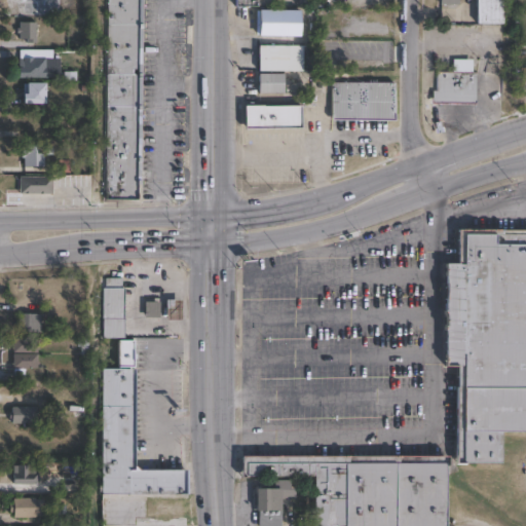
[(143,0),(139,201),(103,200),(107,0),(143,0)]
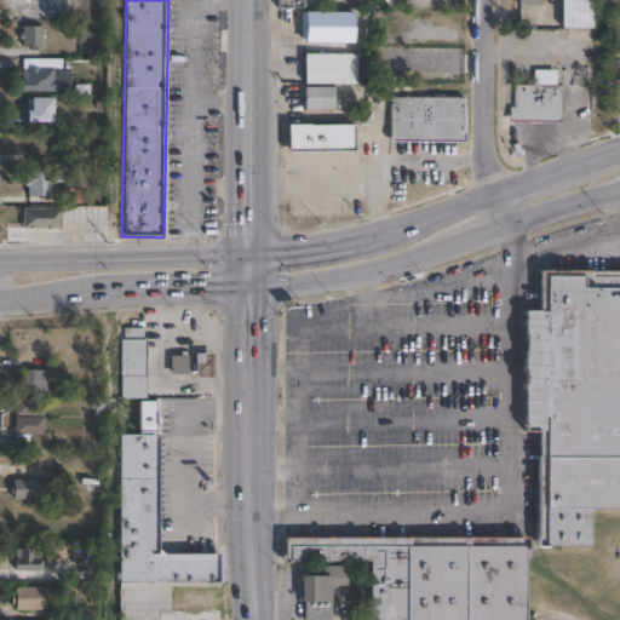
[(596,0),(596,27),(564,27),(564,0),(596,0)]
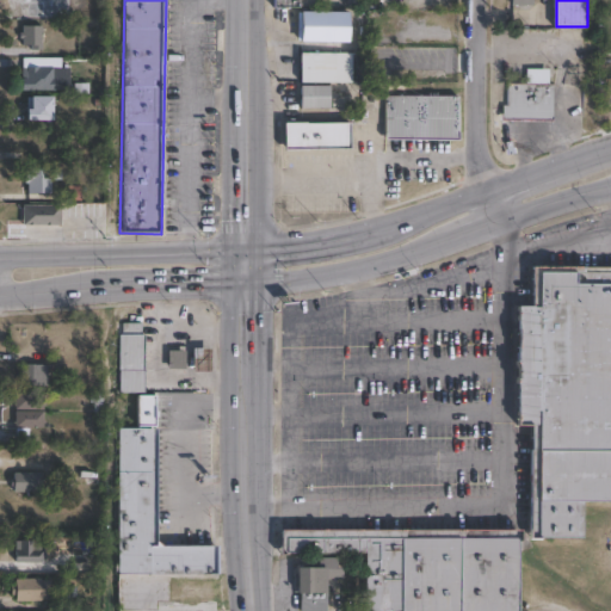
[(349,10),(347,39),(300,38),(301,8),(349,10)]
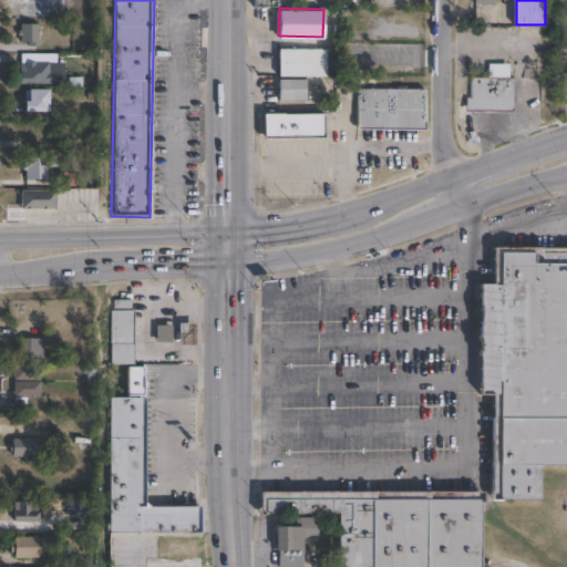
[(40,23),(40,27),(42,27),(42,30),(40,30),(40,47),(29,47),(29,42),(21,42),(21,35),(18,35),(18,30),(21,30),(21,23),(40,23)]
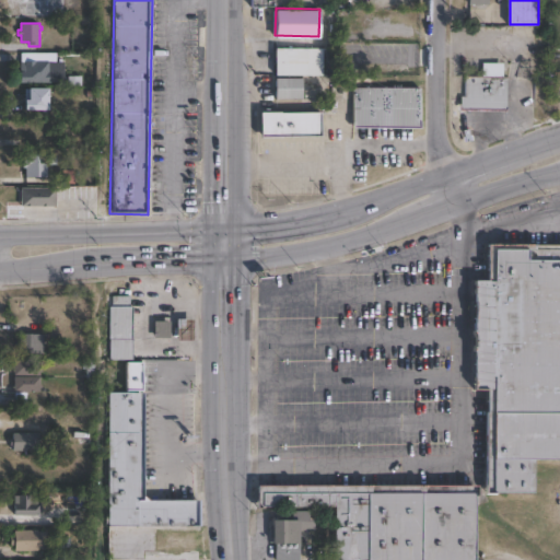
[(321,73),(273,73),(273,47),(321,47),(321,73)]
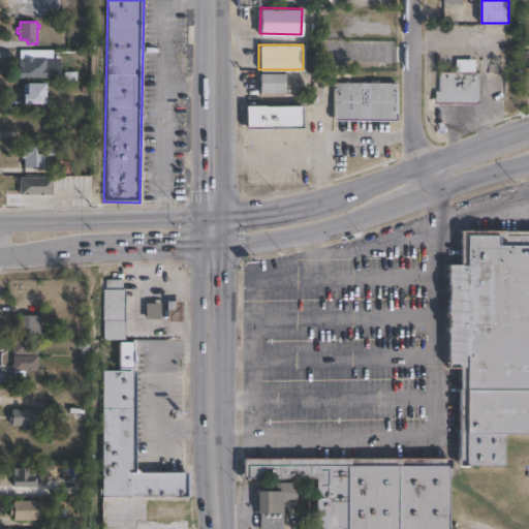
[(54,50),(54,59),(61,59),(61,79),(45,79),(45,78),(28,78),(20,78),(20,58),(21,58),(21,51),(54,50)]
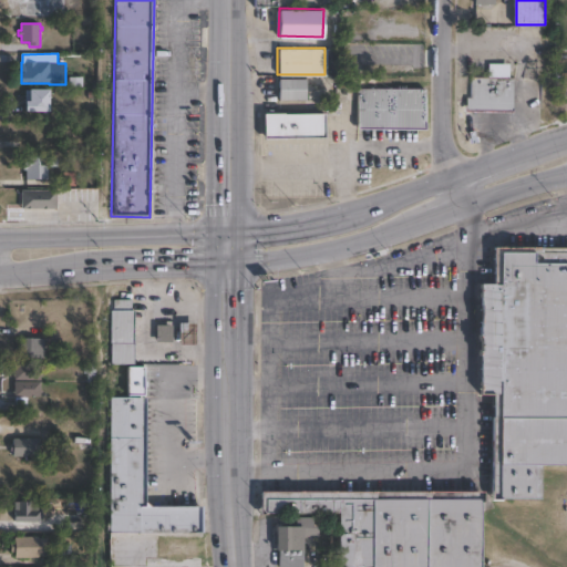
[(511,63),(511,78),(514,78),(515,112),(467,113),(467,99),(472,98),(472,78),(488,78),(488,63),(511,63)]
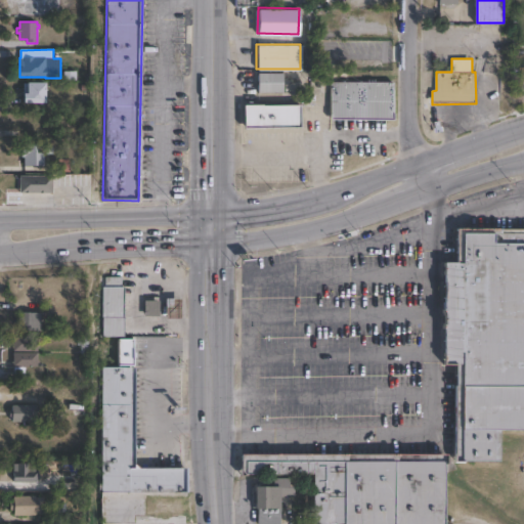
[(281,91),(257,91),(257,72),(281,72),(281,91)]
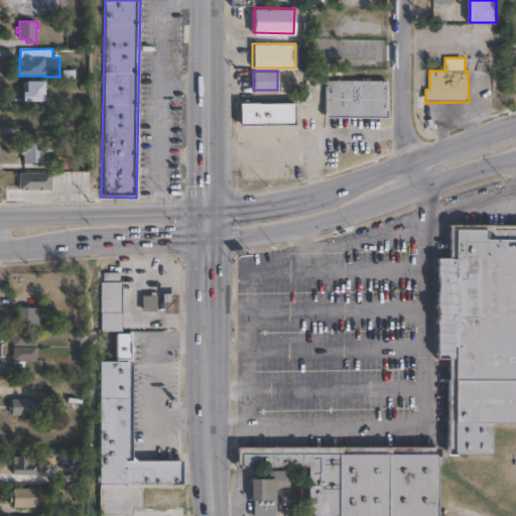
[(329,116),(325,116),(324,80),(387,80),(387,116),(377,116),(329,116)]
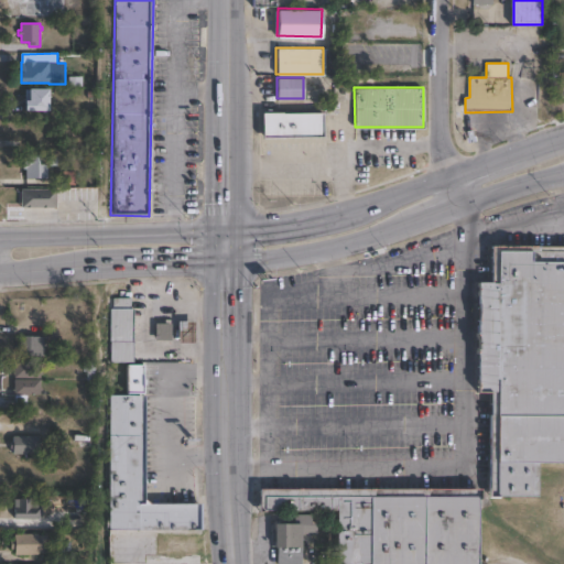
[(50,110),(26,110),(26,100),(30,100),(30,88),(50,88),(50,110)]
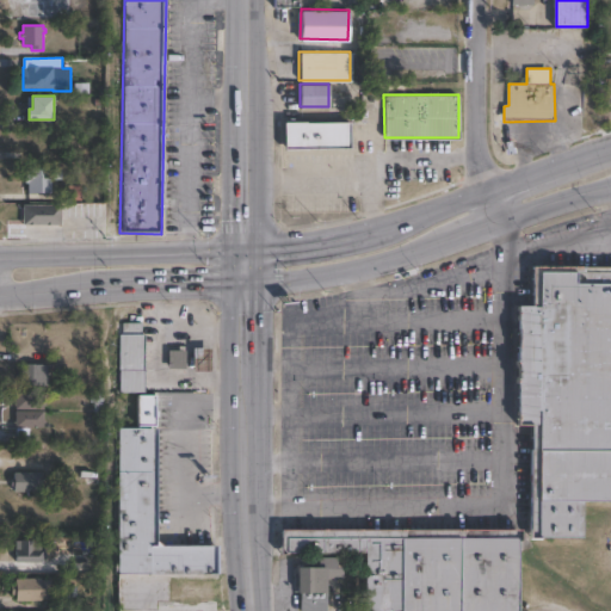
[(349,148),(283,148),(283,121),(346,121),(349,121),(349,148)]
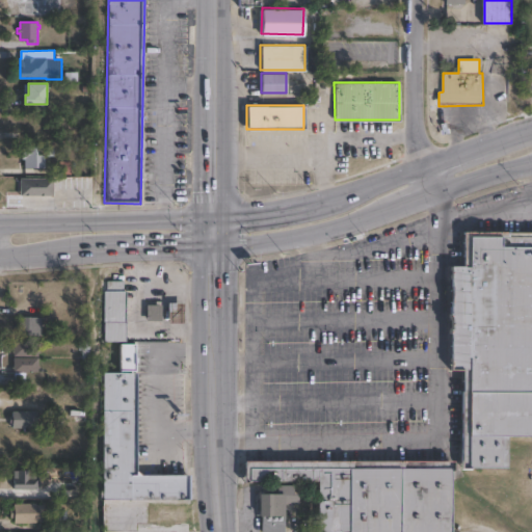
[(37,140),(19,140),(19,114),(37,114),(37,140)]
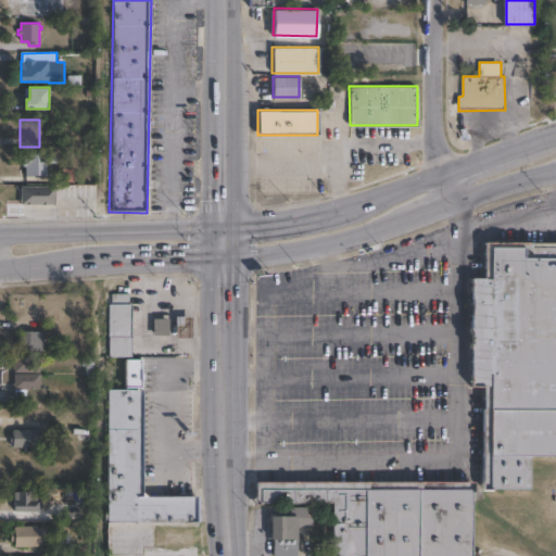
[(47,164),(47,176),(25,175),(26,166),(22,166),(22,163),(23,163),(23,153),(51,154),(51,164),(47,164)]
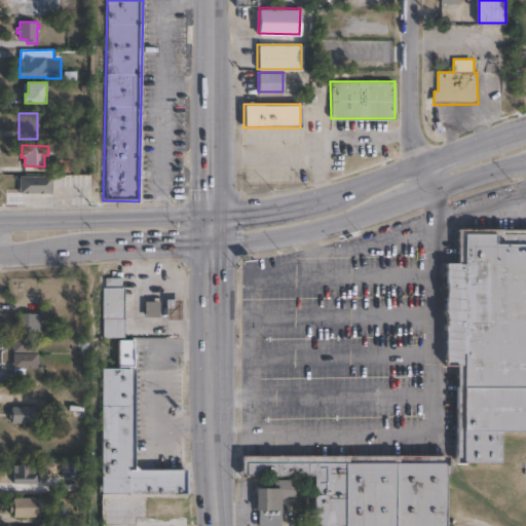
[(53,179),(53,195),(20,193),(21,178),(53,179)]
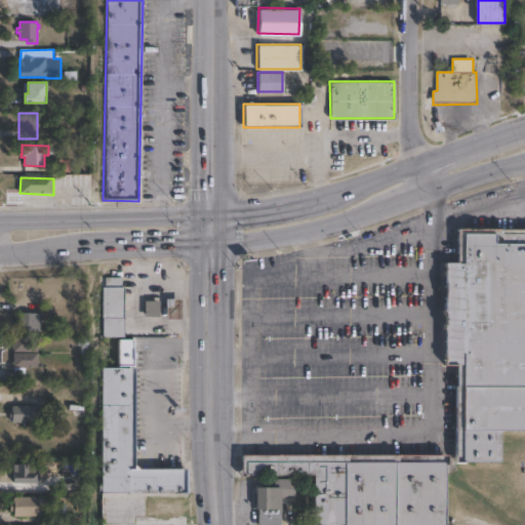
[(524,228),(524,431),(502,431),(502,462),(468,462),(468,465),(456,465),(456,455),(456,388),(459,388),(459,366),(447,366),(448,263),(460,263),(460,228),(524,228)]
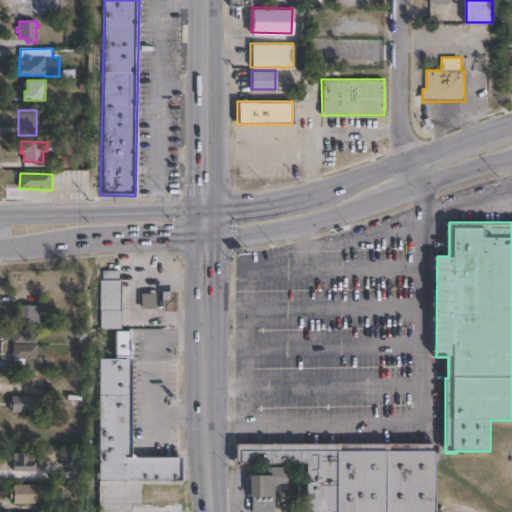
[(119,270),(119,281),(122,281),(122,329),(114,329),(100,329),(100,280),(103,280),(103,270),(116,270),(119,270)]
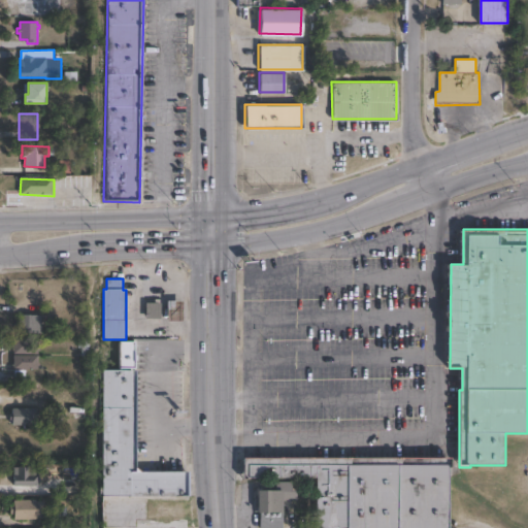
[(161,303),(161,319),(145,319),(146,303),(161,303)]
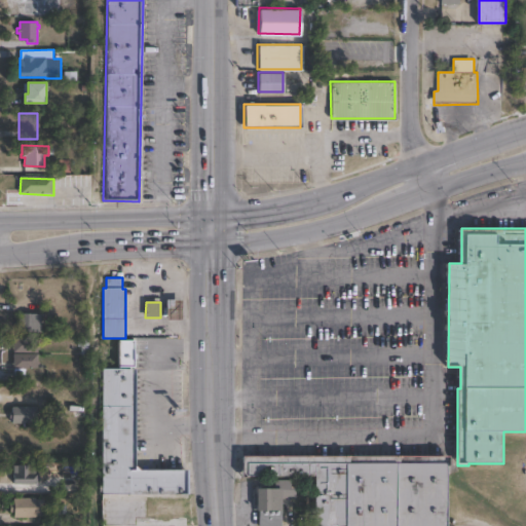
[(41,313),(41,321),(42,321),(42,325),(41,325),(41,332),(22,332),(22,328),(17,328),(17,318),(22,318),(22,313),(41,313)]
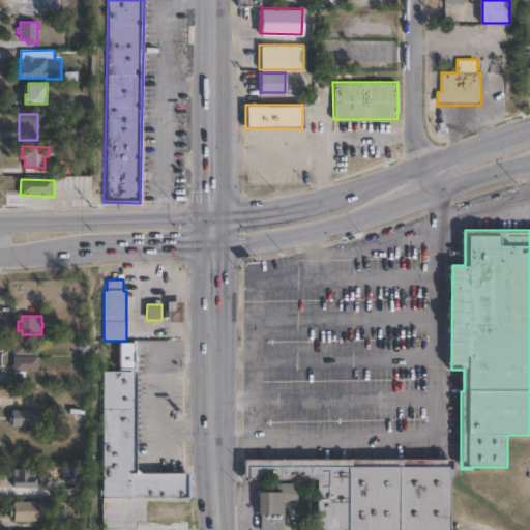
[(38,341),(38,349),(39,349),(39,352),(37,352),(37,355),(13,355),(13,341),(38,341)]
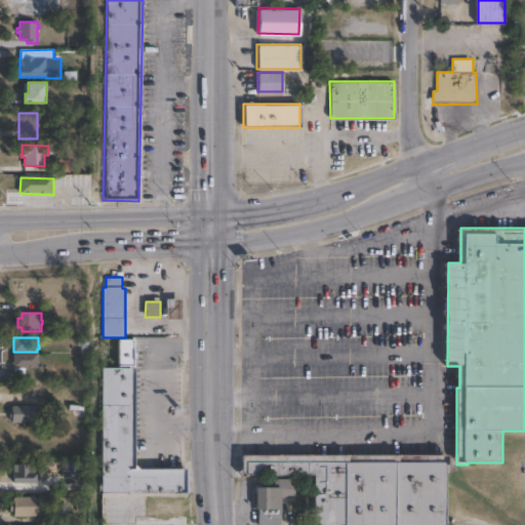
[(37,354),(37,361),(39,361),(39,364),(37,364),(37,368),(13,367),(13,354),(37,354)]
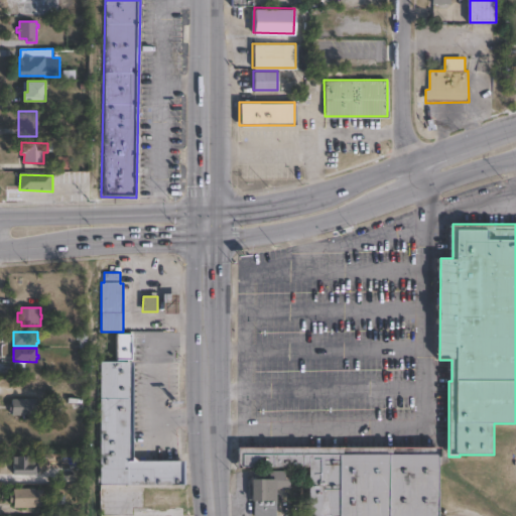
[(134,362),(134,462),(181,462),(184,462),(184,486),(100,485),(100,362),(131,362),(134,362)]
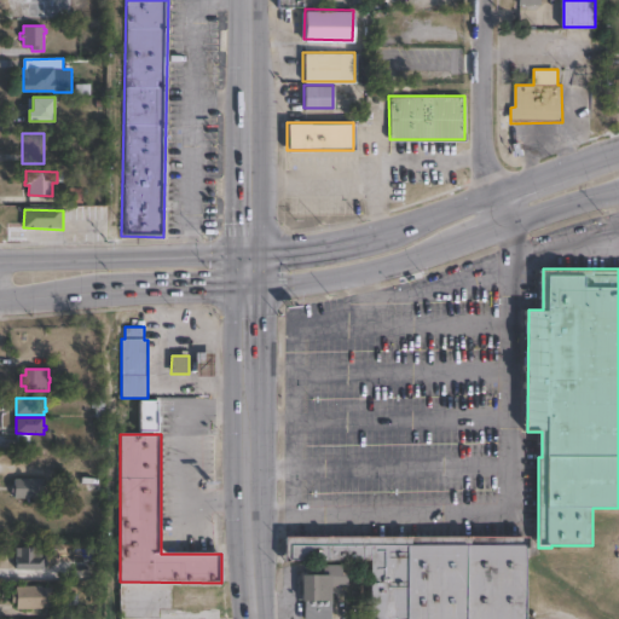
[(104,473),(104,492),(99,492),(99,495),(94,495),(94,492),(87,492),(87,473),(104,473)]
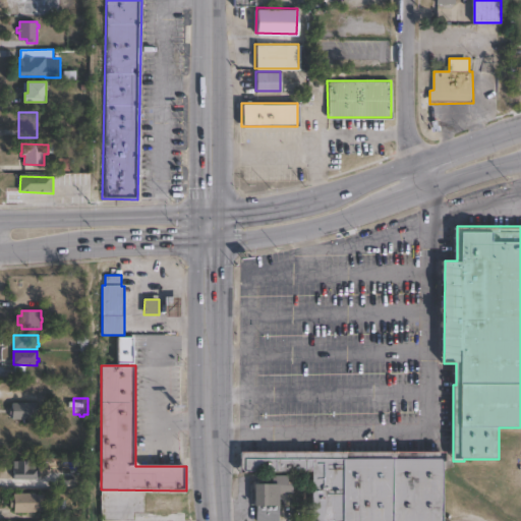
[(34,403),(34,423),(23,423),(23,420),(12,420),(12,415),(10,415),(10,408),(12,408),(12,403),(34,403)]
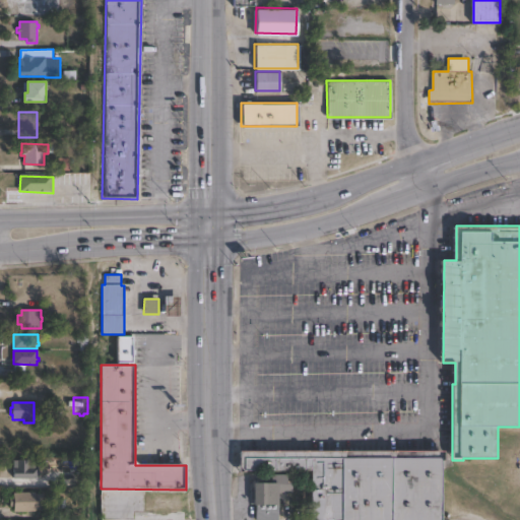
[(444,452),(443,519),(312,519),(312,472),(241,471),(241,450),(444,452)]
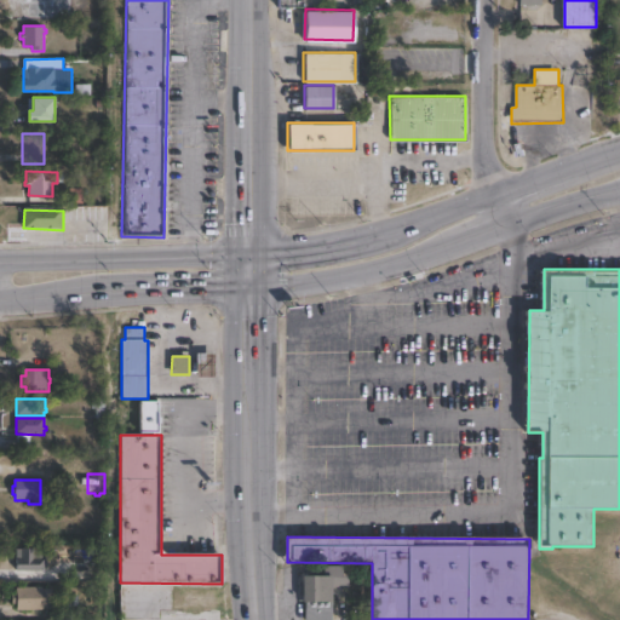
[(33,550),(33,555),(45,555),(44,561),(46,561),(46,564),(45,564),(45,572),(16,570),(16,550),(33,550)]
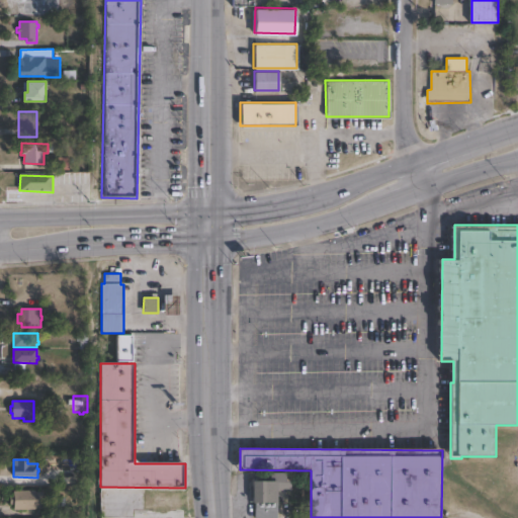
[(286,473),(286,482),(290,482),(290,490),(286,490),(277,490),(277,503),(254,503),(254,483),(269,483),(275,483),(275,473),(286,473)]
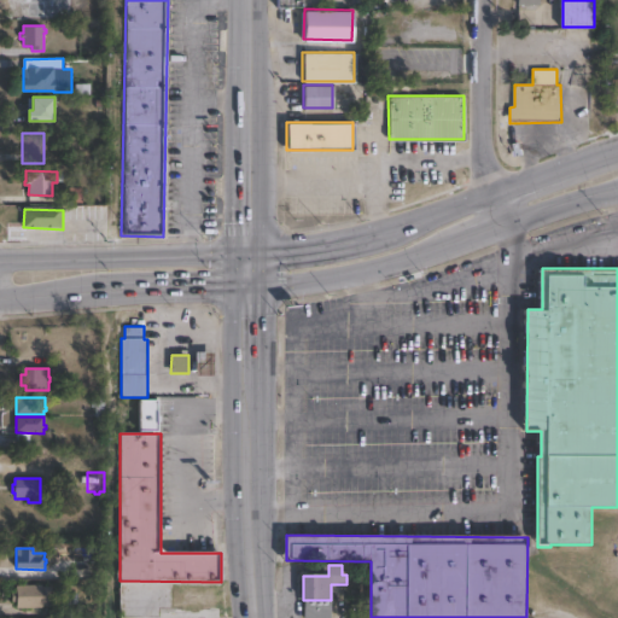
[(41,586),(41,587),(47,587),(47,594),(56,594),(56,602),(47,602),(47,608),(17,608),(17,602),(12,602),(12,593),(16,593),(16,586),(41,586)]
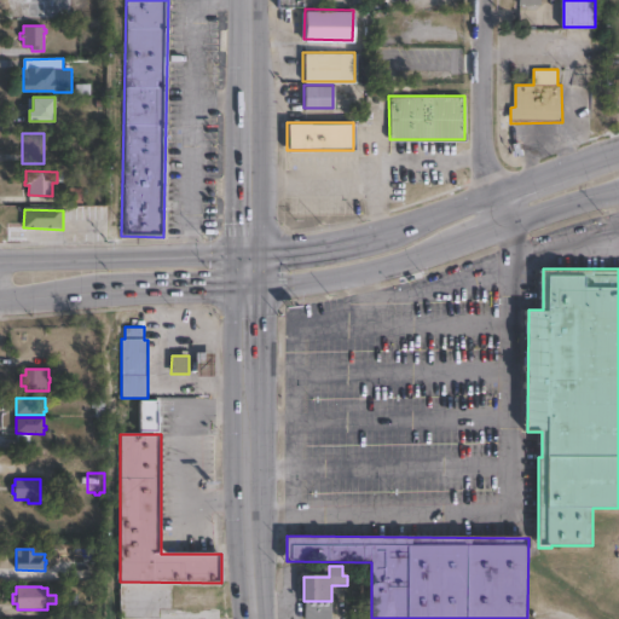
[(207,586),(206,611),(198,611),(198,612),(195,612),(195,611),(177,611),(177,608),(172,608),(173,589),(177,589),(177,586),(207,586)]
